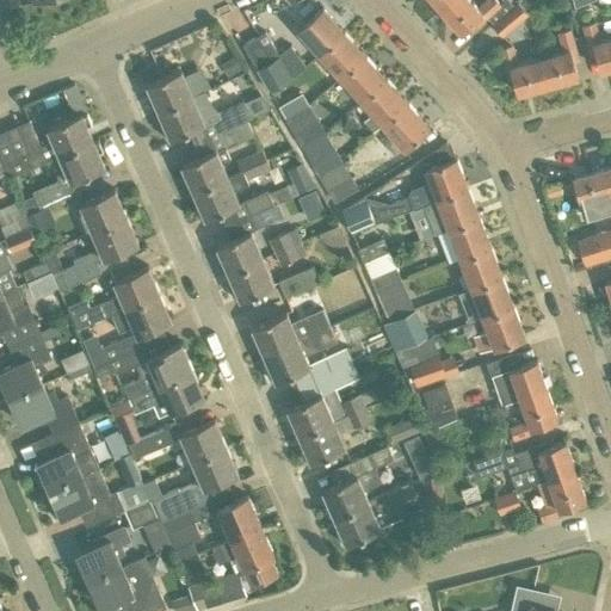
[(450,0),(430,0),(439,10),(450,0)]
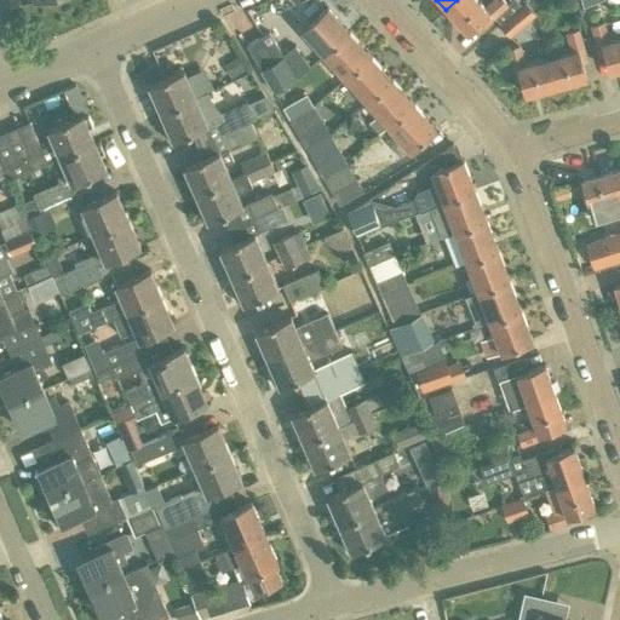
[(489,0),(483,6),(477,0),(457,0),(446,10),(468,33),(480,22),(483,27),(493,17),(499,23),(520,4),(516,0),(510,0),(507,3),(505,0),(489,0)]
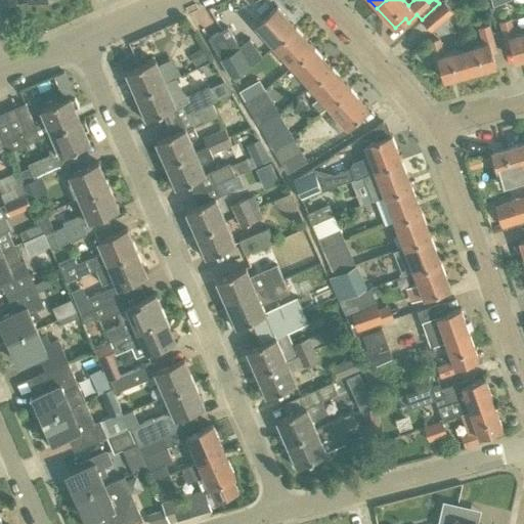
[(439,3),(422,19),(431,31),(452,11),(444,1),(440,4),(439,3)]
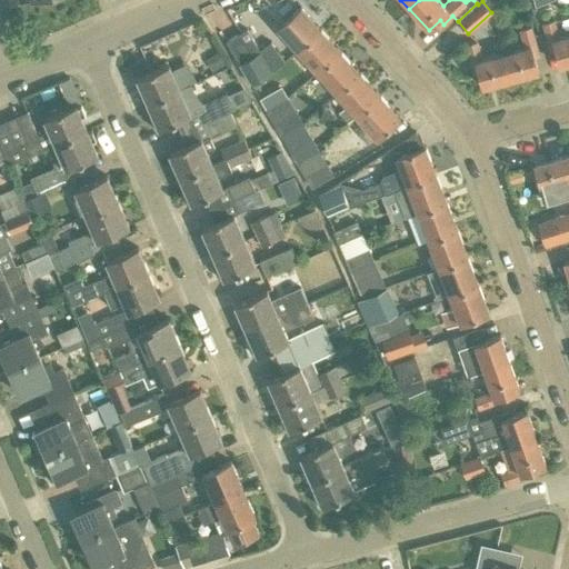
[(297,50),(320,29),(300,7),(277,28),(297,50)]
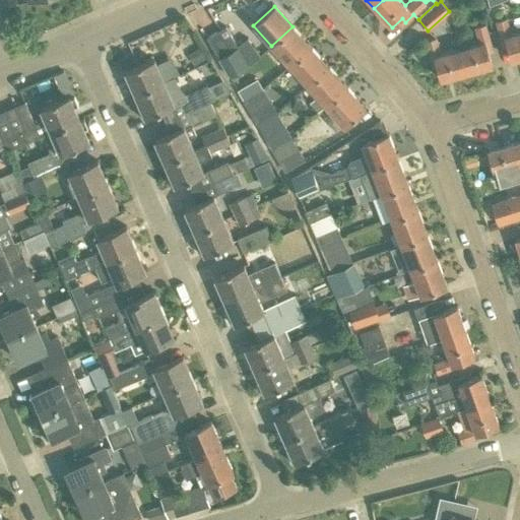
[(519,56),(519,30),(511,34),(507,17),(496,20),(503,47),(508,46),(512,59),(519,56)]
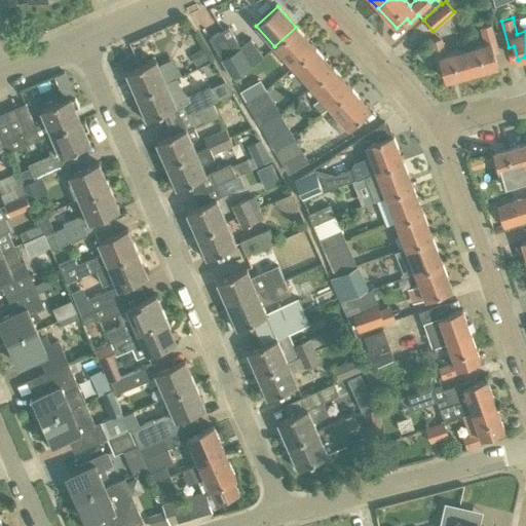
[(464,48),(472,73),(497,66),(493,52),(499,50),(492,24),(480,27),(482,35),(463,40),(465,48),(464,48)]
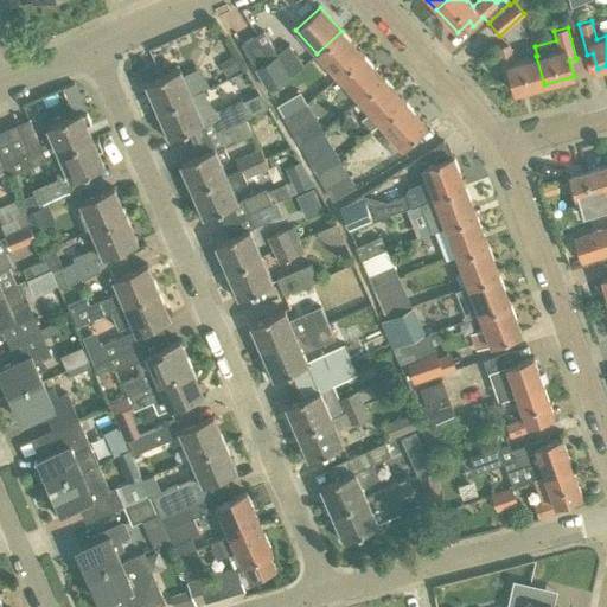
[(268,89),(289,76),(263,31),(241,44),(268,89)]
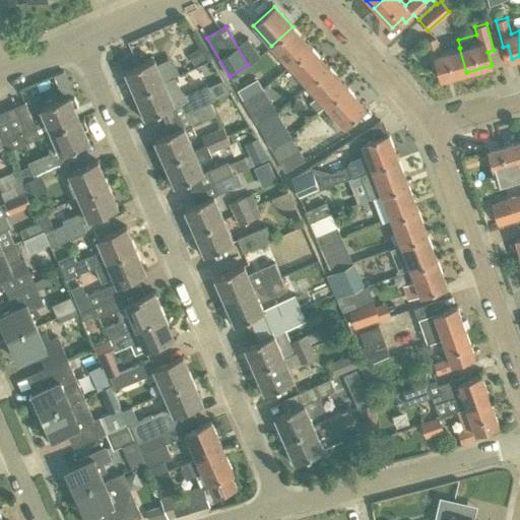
[(289,65),(311,46),(293,26),(271,46),(289,65)]
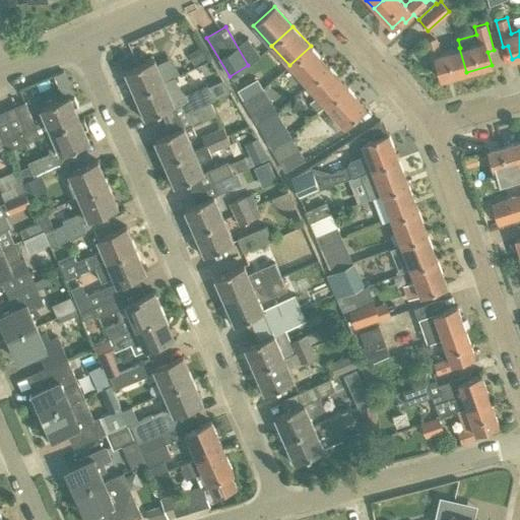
[(466,72),(459,48),(440,53),(436,38),(426,41),(433,66),(437,65),(441,79),(466,72)]
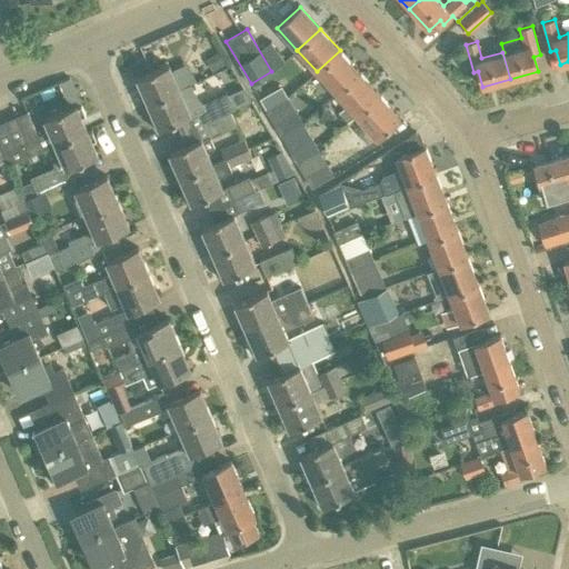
[(337,93),(360,72),(340,50),(317,71),(337,93)]
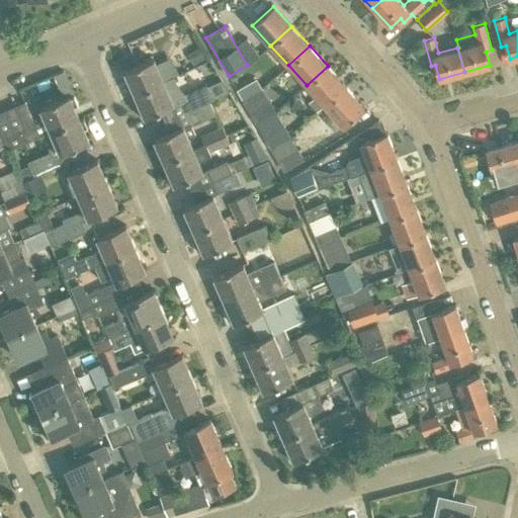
[(194,64),(205,57),(198,47),(187,54),(194,64)]
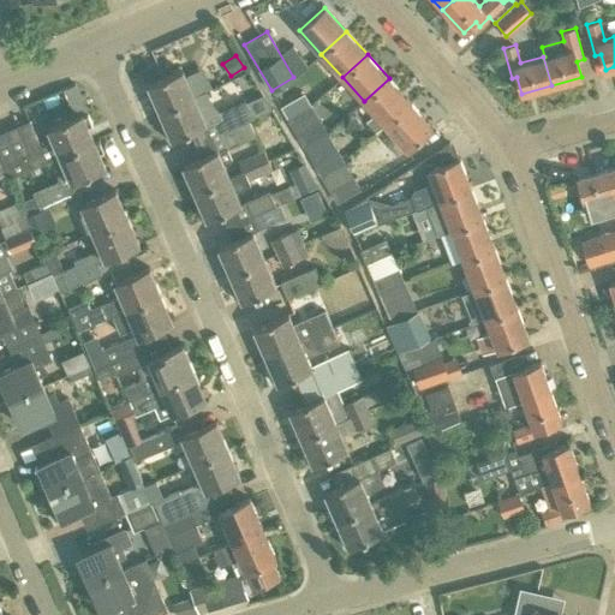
[(193,97),(193,96),(181,70),(148,84),(154,97),(149,100),(155,111),(159,109),(160,112),(193,97)]
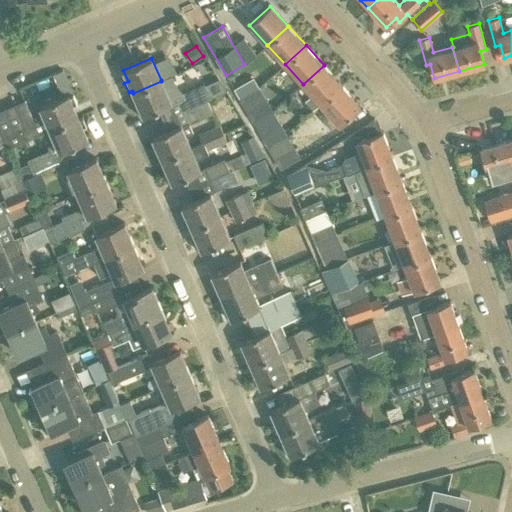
[(206,75),(215,71),(207,59),(196,64),(200,72),(206,75)]
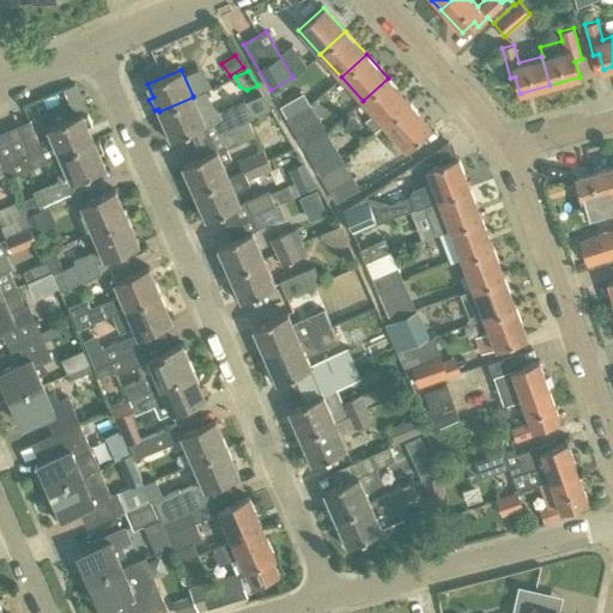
[(384,125),(410,102),(388,78),(363,101),(384,125)]
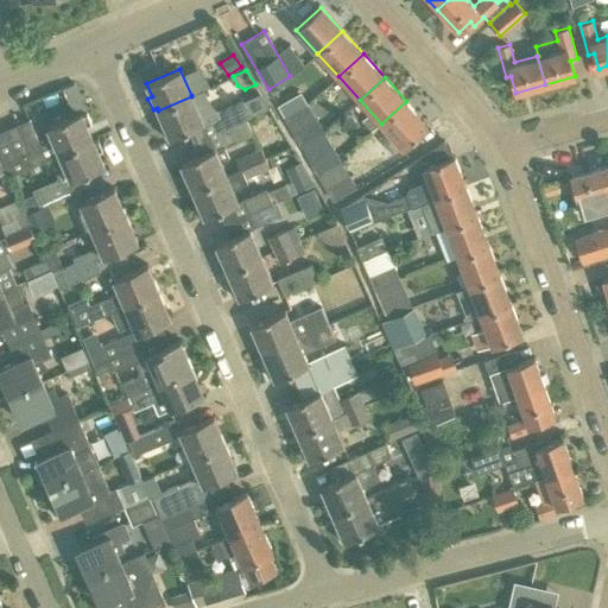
[(230,126),(246,119),(251,116),(242,99),(216,109),(216,107),(209,101),(204,89),(191,95),(191,96),(158,111),(163,122),(158,125),(164,137),(169,134),(169,137),(225,113),(230,126)]
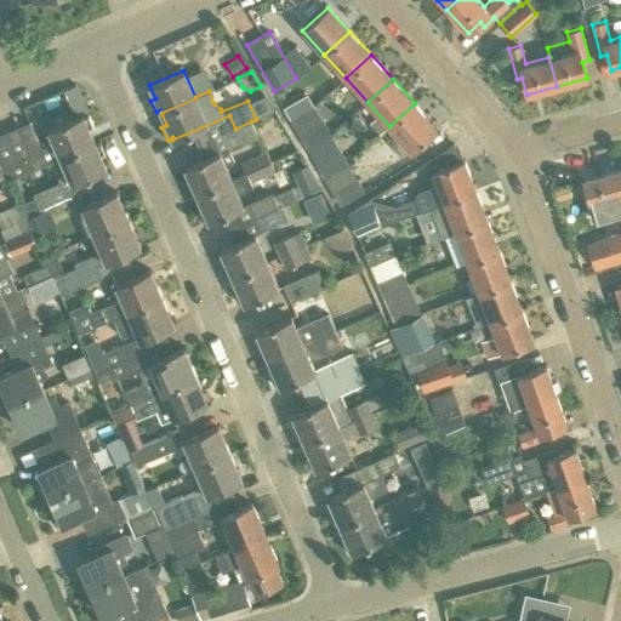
[(290,120),(315,106),(307,93),(283,108),(290,120)]
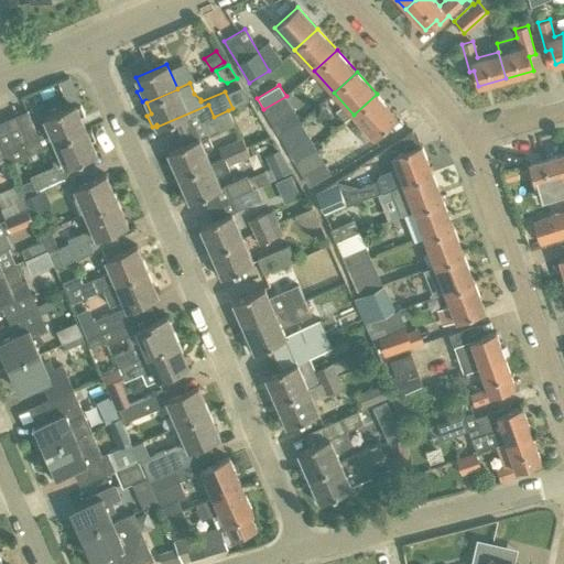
[(377,94),(354,115),(373,137),(397,116),(377,94)]
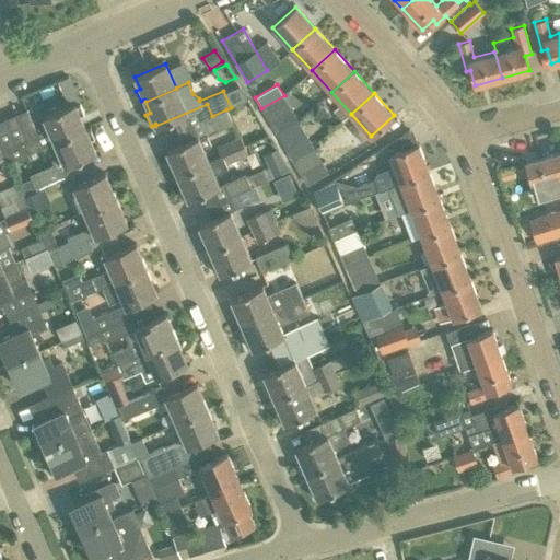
[(55,141),(85,128),(80,116),(84,114),(80,103),(76,105),(74,103),(44,116),(48,127),(37,132),(27,109),(15,114),(26,140),(20,142),(25,154),(44,147),(55,141)]
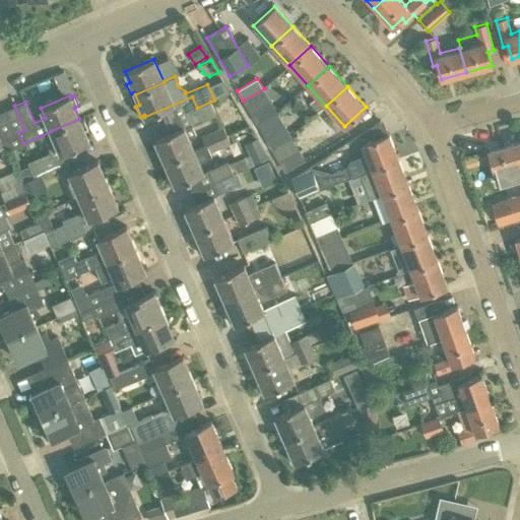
[(210,102),(197,108),(190,111),(195,124),(216,115),(210,102)]
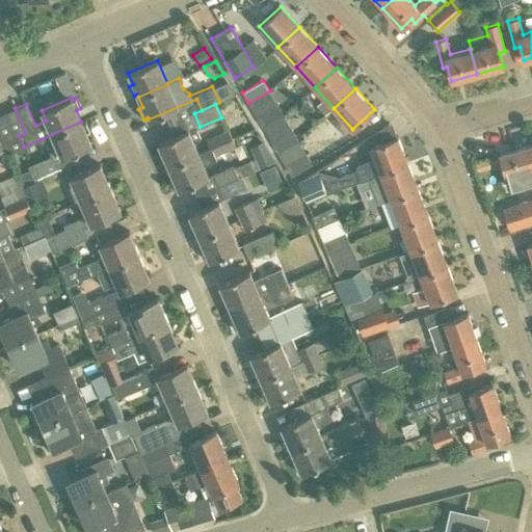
[(263,128),(284,115),(277,104),(256,116),(263,128)]
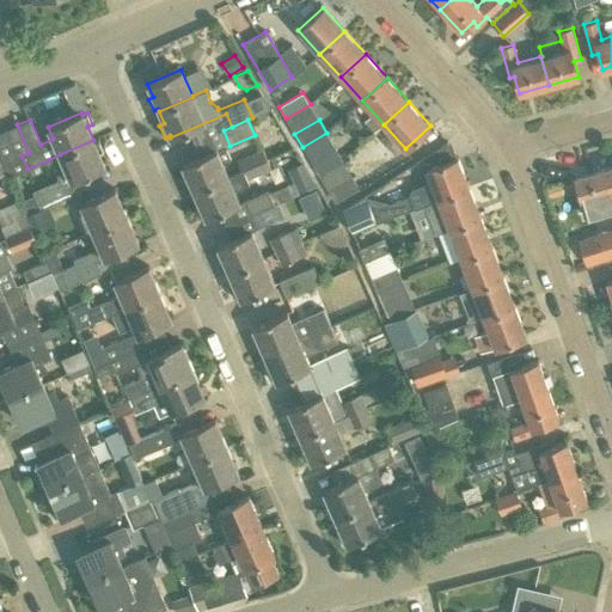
[(0,155),(10,176),(28,169),(22,155),(29,153),(17,124),(0,130),(0,155)]
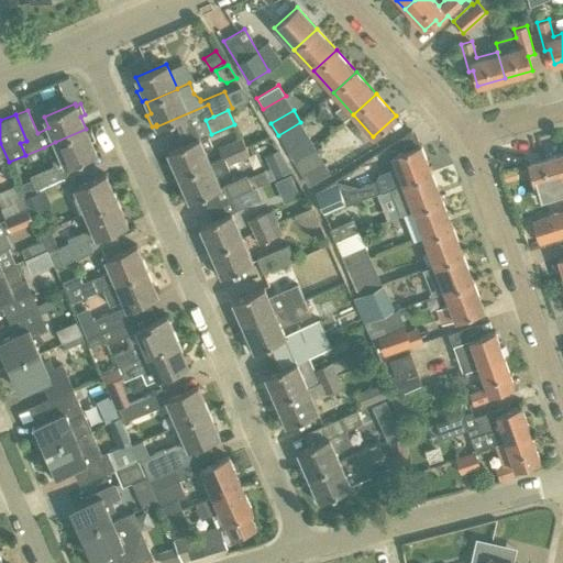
[(86,129),(55,142),(65,167),(97,153),(91,141),(95,139),(90,128),(86,130),(86,129)]
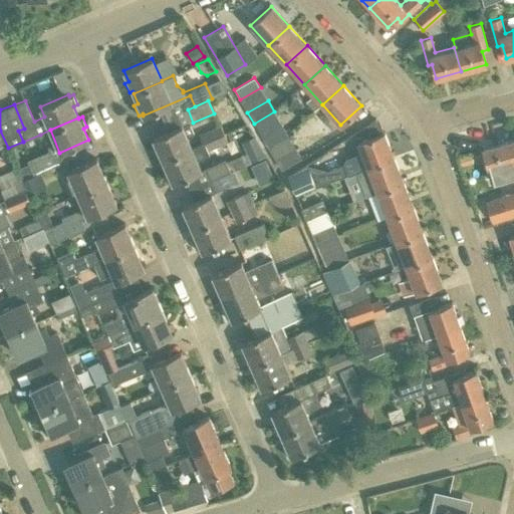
[(328,132),(320,118),(301,130),(308,143),(328,132)]
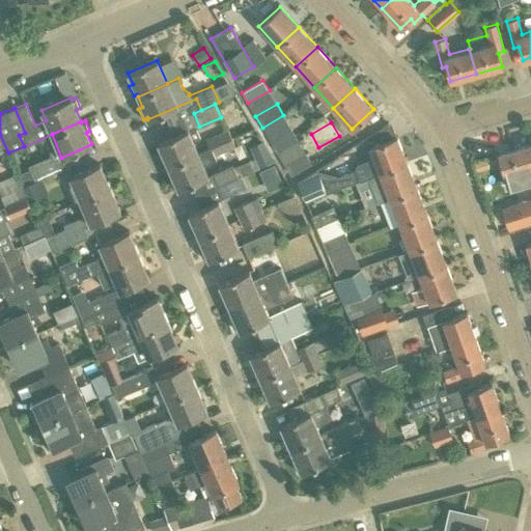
[(197,154),(196,152),(192,142),(201,138),(196,127),(158,143),(163,155),(159,156),(164,166),(167,165),(168,166),(197,154)]
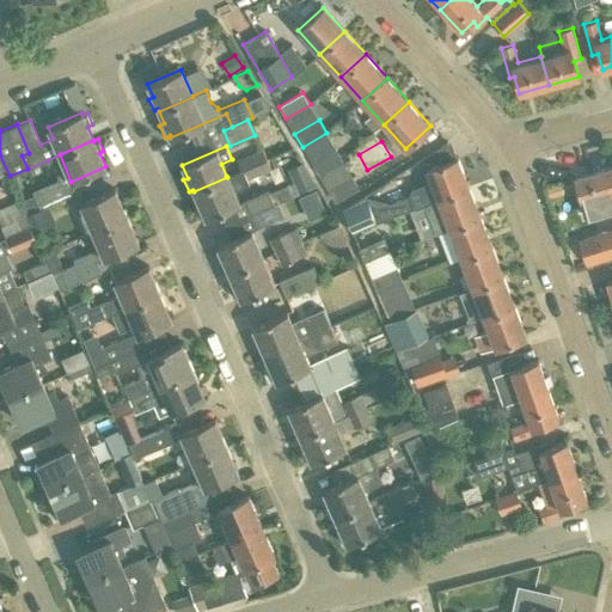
[(311,161),(319,175),(343,160),(336,147),(311,161)]
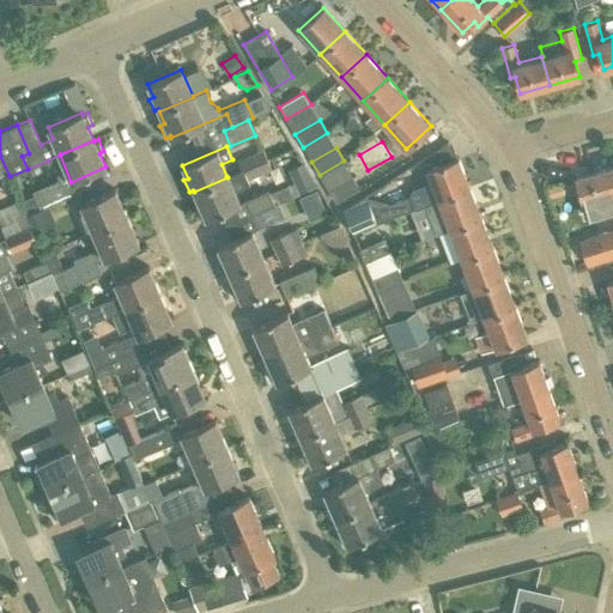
[(250,153),(259,174),(272,169),(263,149),(250,153)]
